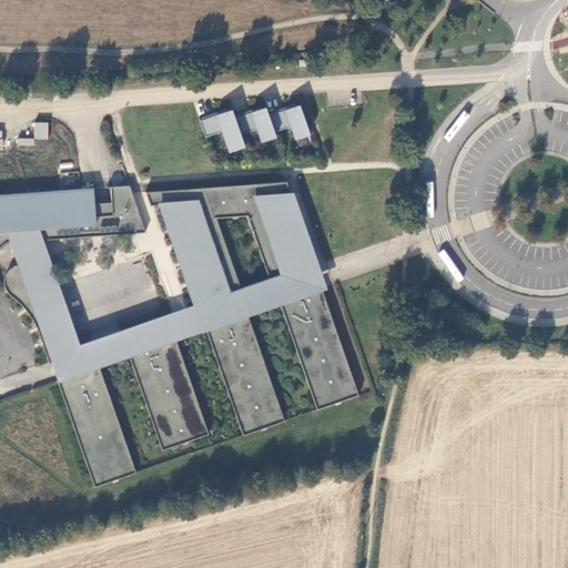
[(291,125),(295,139),(310,134),(300,104),(269,115),(274,131),(291,125)]
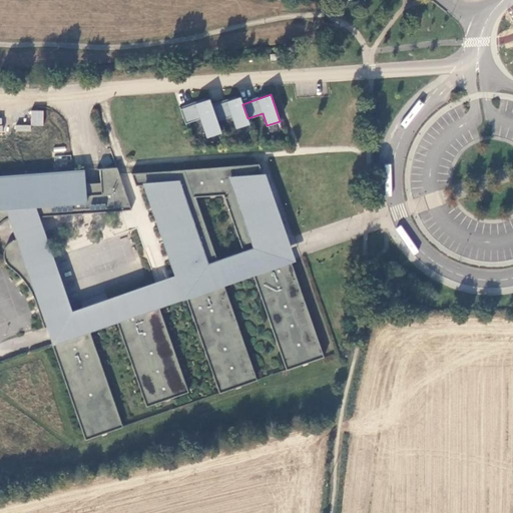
[(235,127),(248,123),(247,118),(242,104),(240,96),(212,106),(217,120),(231,115),(235,127)]
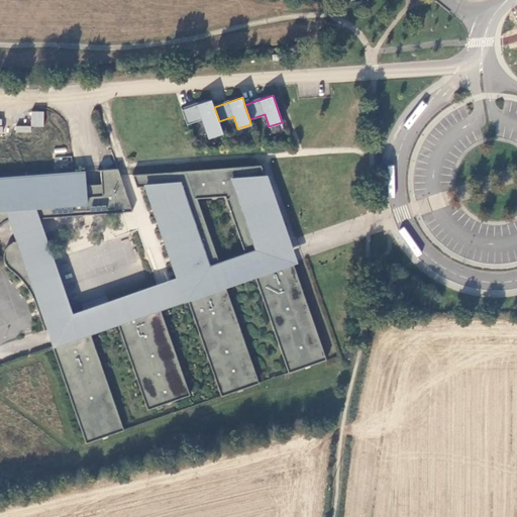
[(187,124),(202,119),(206,130),(208,137),(222,132),(220,126),(219,121),(214,107),(211,99),(182,109),(187,124)]
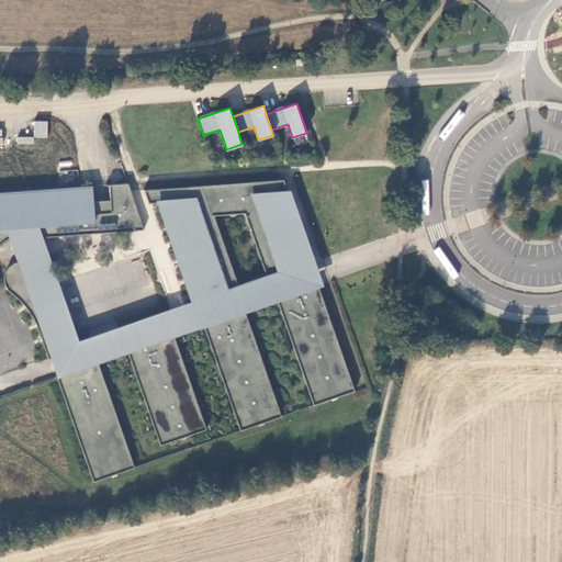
[(47,137),(48,121),(34,121),(34,137),(47,137)]
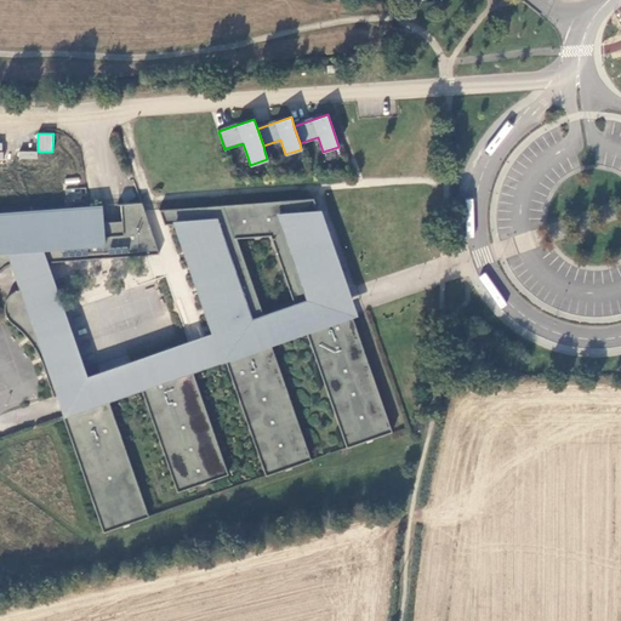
[(159,208),(164,223),(175,222),(212,334),(221,359),(223,358),(263,474),(283,468),(283,466),(288,463),(289,466),(308,459),(269,343),(305,331),(343,448),(364,440),(364,438),(369,437),(370,438),(389,432),(351,315),(343,318),(335,292),(326,295),(308,243),(326,237),(313,198),(159,208)]
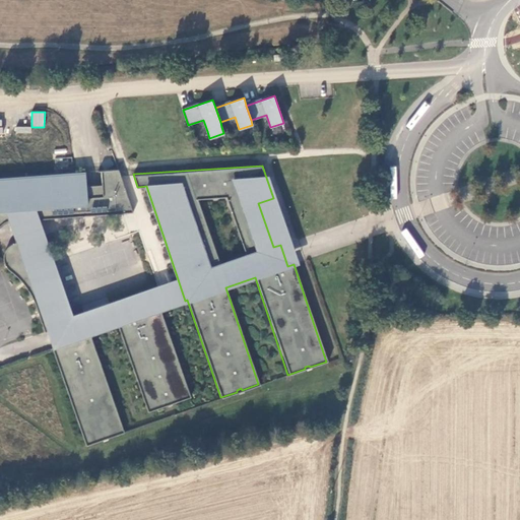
[(0,219),(2,219),(4,219),(35,217),(132,210),(121,176),(118,168),(101,169),(102,194),(86,195),(85,170),(56,172),(0,175),(0,219)]
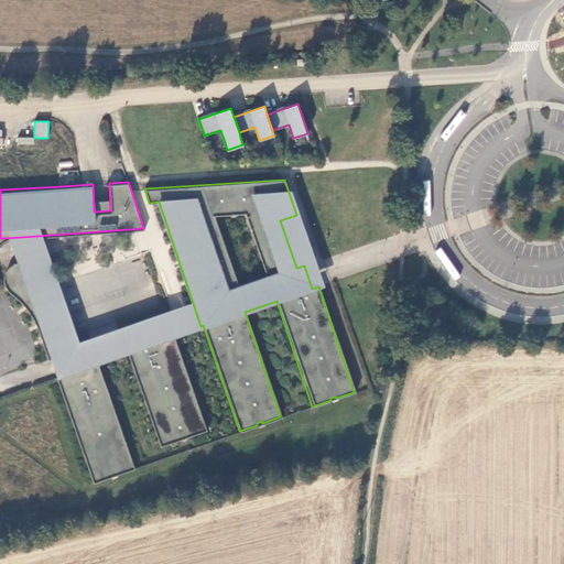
[(320,285),(296,215),(280,220),(296,268),(304,266),(312,289),(318,286),(320,285)]
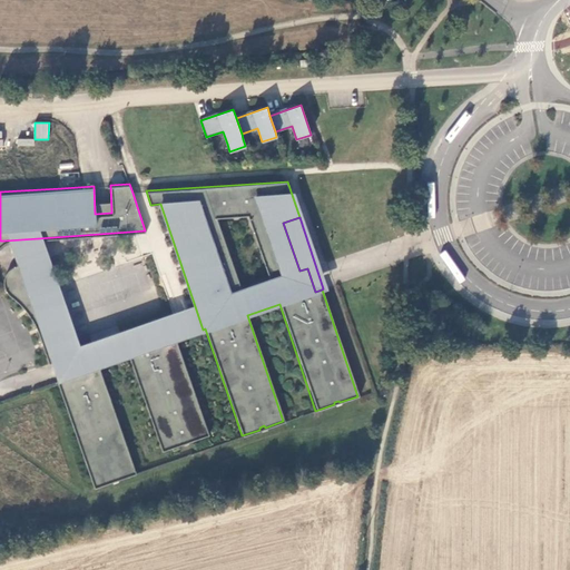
[(75,347),(38,238),(5,241),(12,263),(16,263),(21,263),(27,265),(31,269),(35,274),(62,356),(46,362),(52,381),(98,365),(128,355),(175,340),(203,330),(195,306),(75,347)]
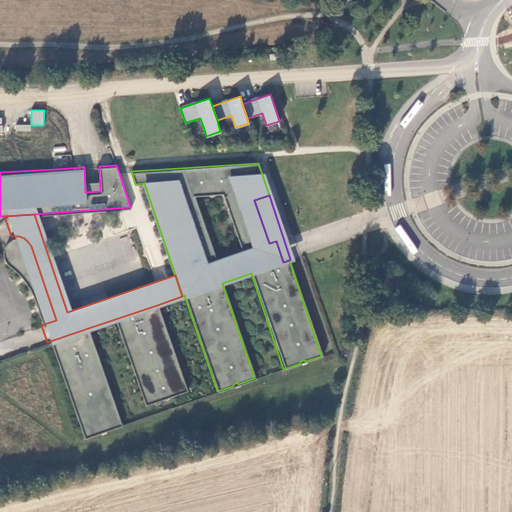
[(290,245),(295,244),(292,232),(287,233),(290,245)]
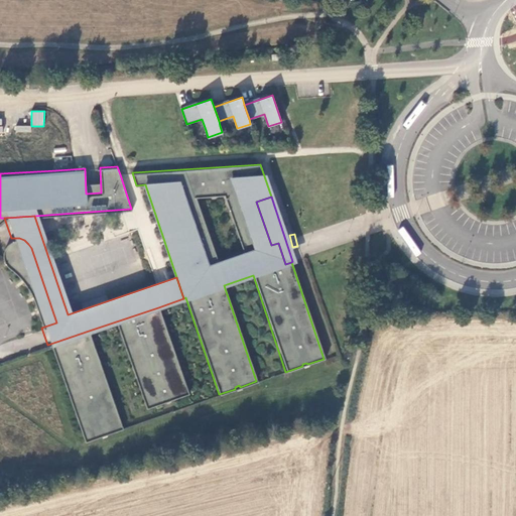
[(38,329),(41,328),(56,323),(31,248),(28,244),(24,240),(19,238),(14,238),(11,238),(9,239),(6,241),(2,244),(0,248),(0,261),(1,264),(3,266),(13,275),(26,294),(38,329)]
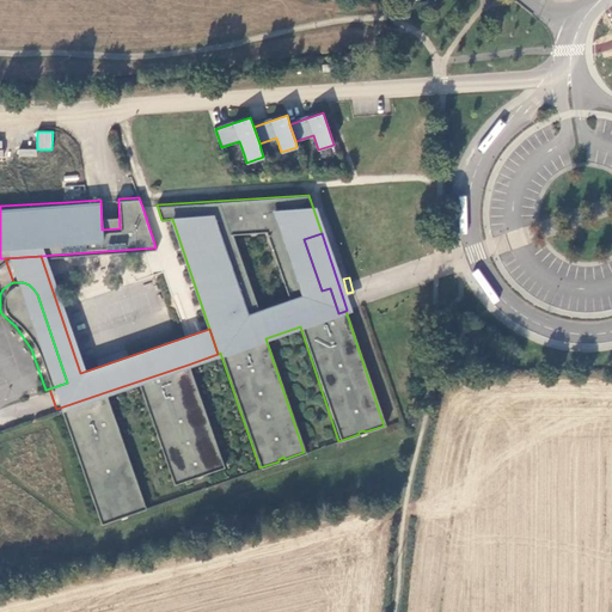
[(172,483),(194,476),(194,473),(199,471),(200,473),(222,466),(188,365),(138,381),(172,483)]
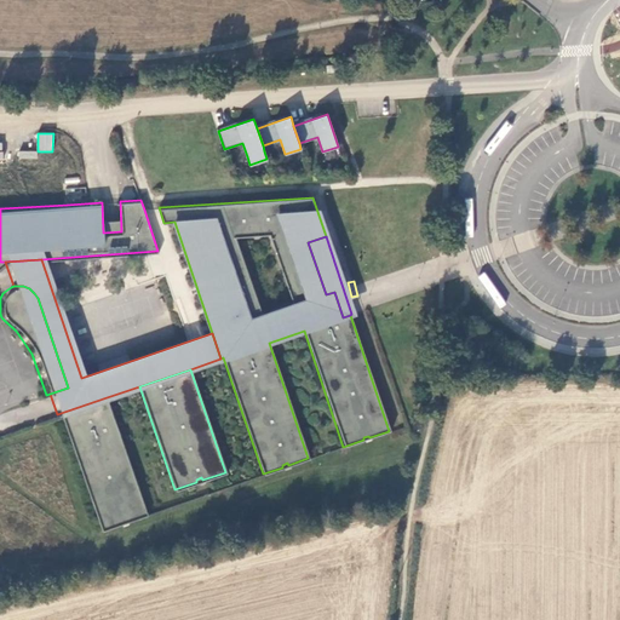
[(95,530),(118,523),(116,521),(121,520),(122,521),(145,514),(107,397),(57,414),(55,414),(95,530)]
